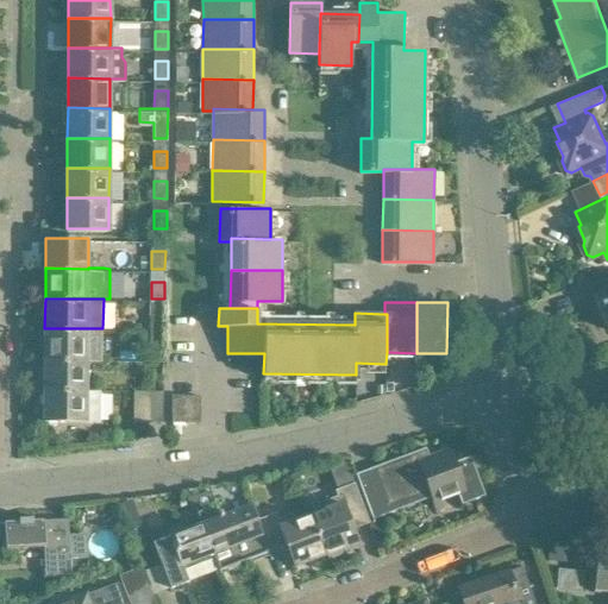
[(164,312),(151,312),(151,329),(164,329),(164,312)]
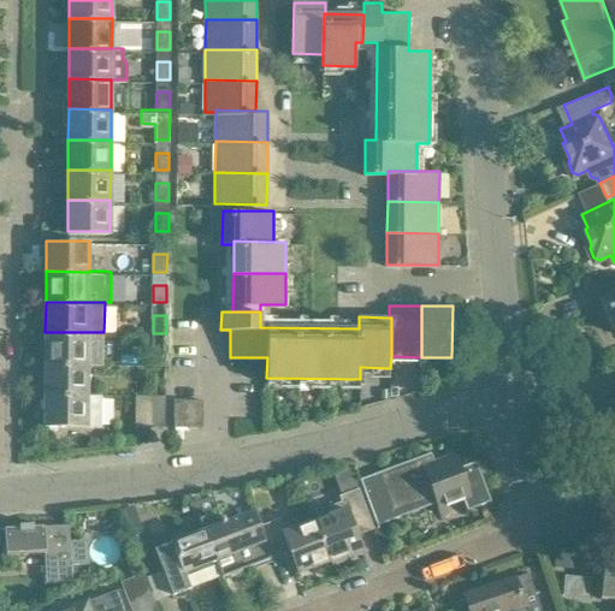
[(104,362),(104,332),(45,332),(45,362),(88,362),(104,362)]
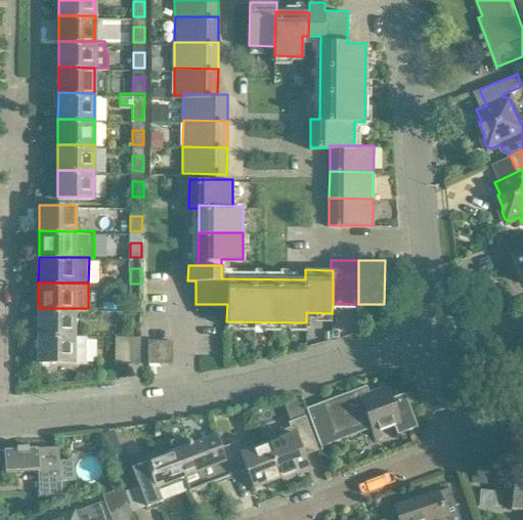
[(141,293),(130,293),(130,308),(141,308),(141,293)]
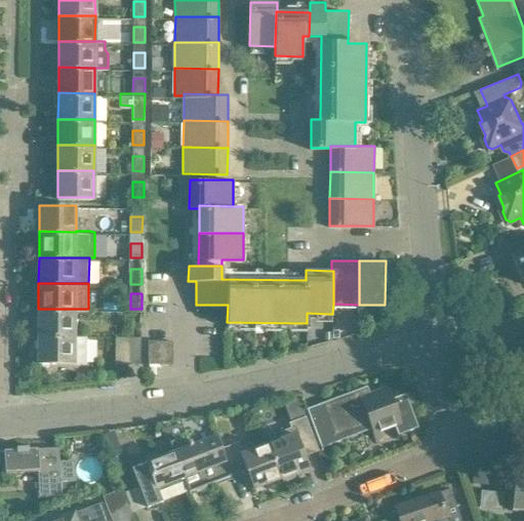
[(75,335),(75,309),(38,309),(38,334),(75,335)]
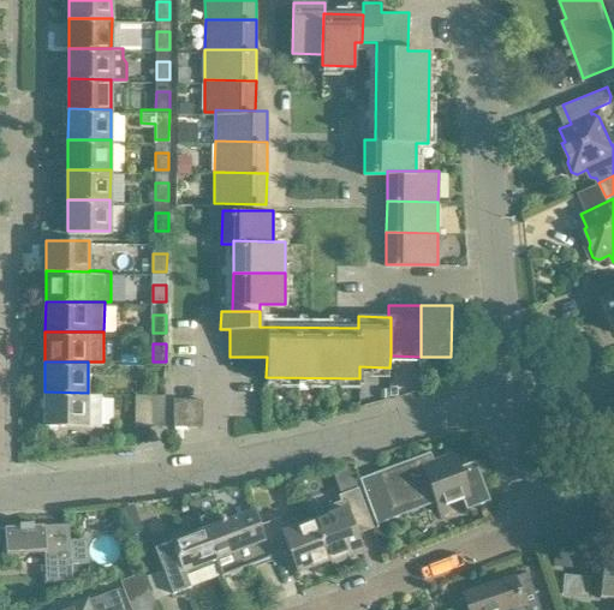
[(88,393),(45,392),(45,423),(88,424),(102,424),(102,393),(88,393)]
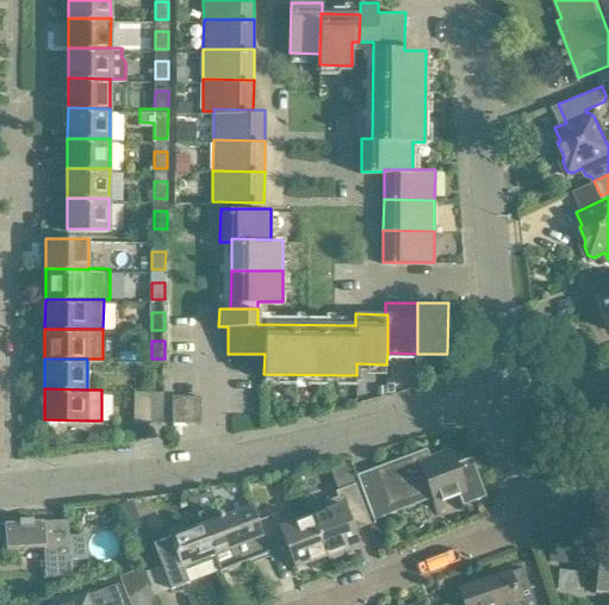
[(149,420),(149,390),(135,390),(135,420),(149,420)]
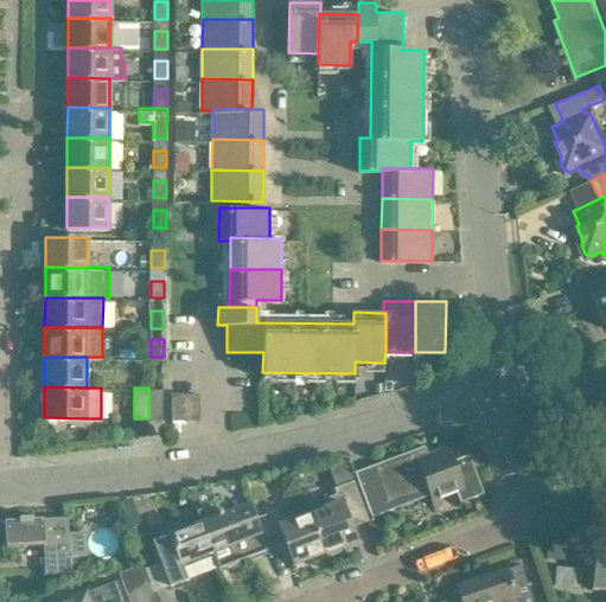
[(164,388),(148,388),(148,418),(164,418),(164,388)]
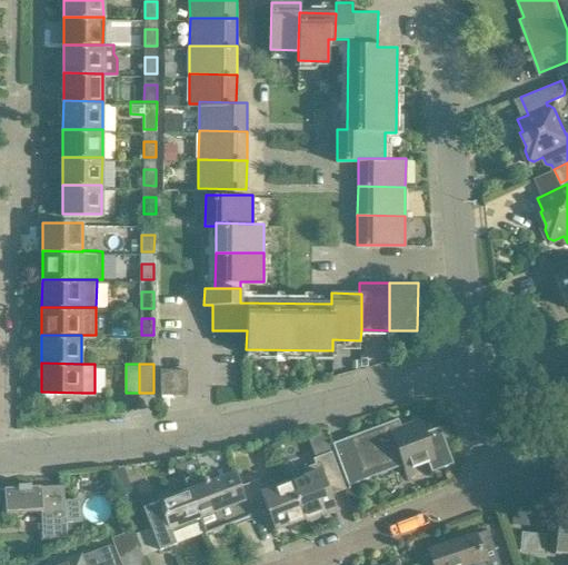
[(175,394),(175,368),(161,368),(160,394),(175,394)]
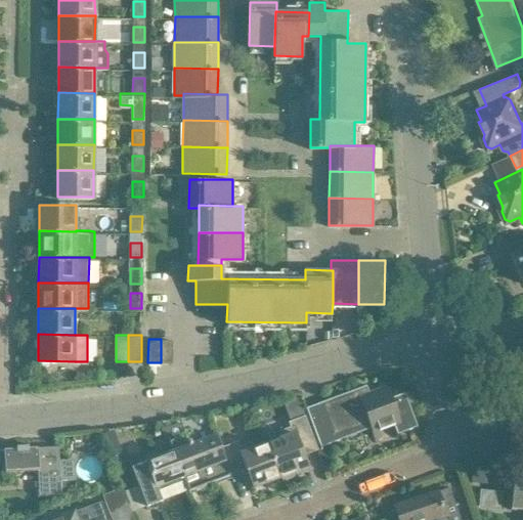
[(173,339),(169,339),(161,339),(161,362),(173,362),(173,339)]
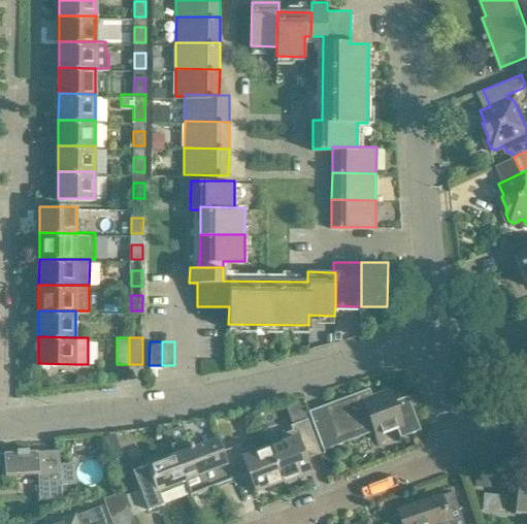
[(310,416),(323,449),(341,441),(339,436),(372,424),(380,443),(385,440),(385,439),(381,441),(377,434),(396,427),(400,436),(416,430),(412,421),(417,419),(407,394),(392,400),(385,381),(380,383),(381,384),(384,382),(387,389),(371,395),(368,387),(325,403),(327,408),(310,416)]
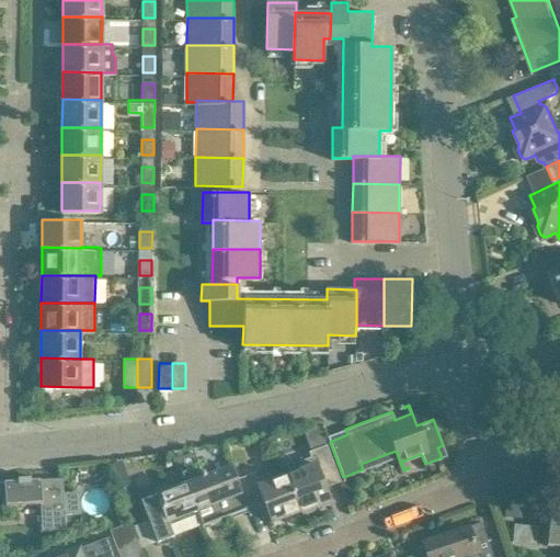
[(301,468),(286,474),(299,509),(328,498),(321,479),(338,473),(327,443),(309,450),(311,455),(298,461),(301,468)]
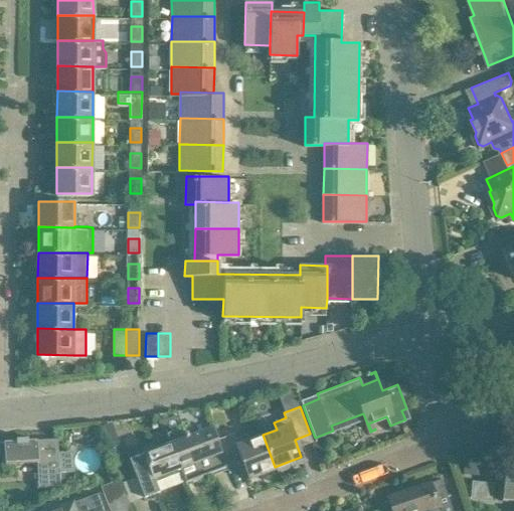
[(227,465),(217,438),(212,427),(187,436),(178,415),(164,421),(171,442),(181,467),(186,480),(211,471),(227,465)]
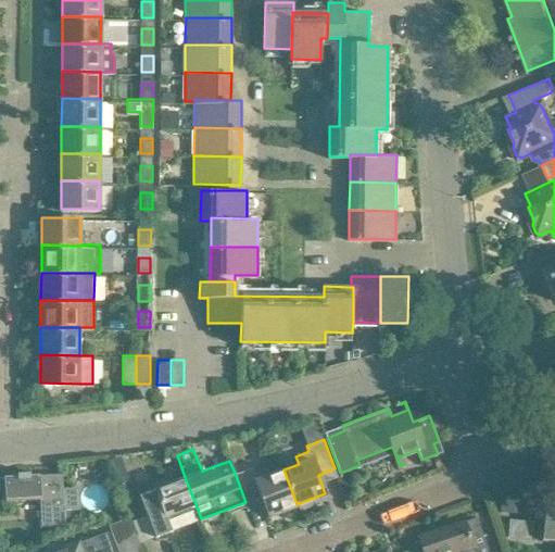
[(126,466),(113,471),(117,484),(130,478),(126,466)]
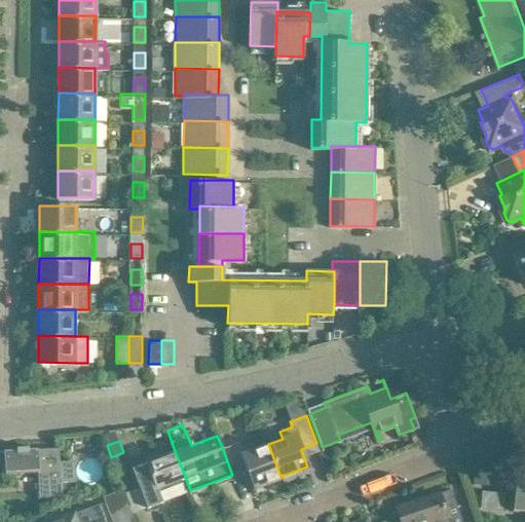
[(280,477),(268,444),(254,449),(251,443),(239,447),(237,442),(222,447),(232,475),(247,470),(254,487),(280,477)]
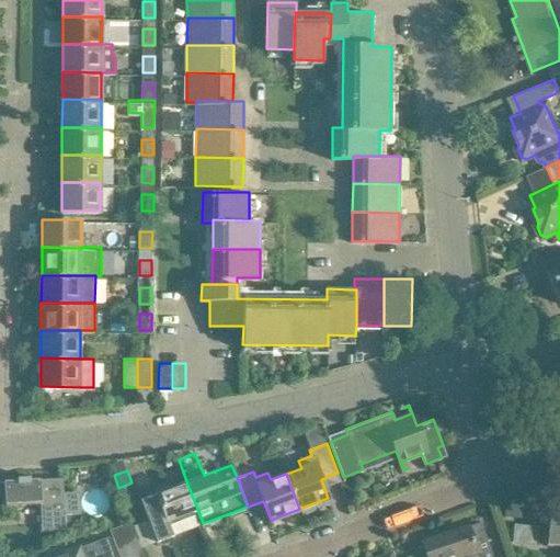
[(0,479),(0,480),(6,481),(7,503),(42,502),(43,529),(66,527),(66,522),(75,522),(75,513),(81,513),(80,489),(73,489),(73,490),(65,491),(64,477),(31,478),(31,476),(19,477),(19,478),(0,479)]
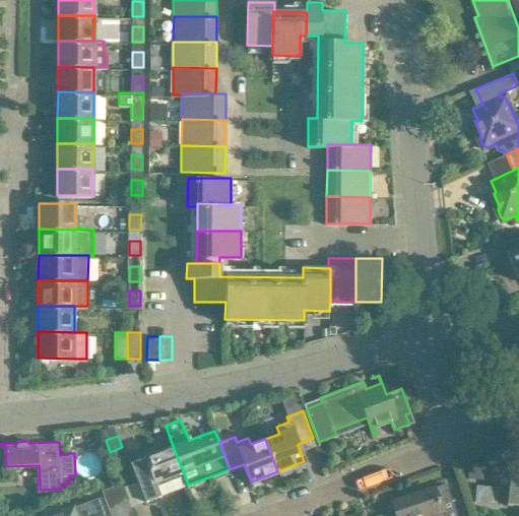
[(156,480),(183,471),(173,446),(131,462),(146,501),(161,495),(156,480)]
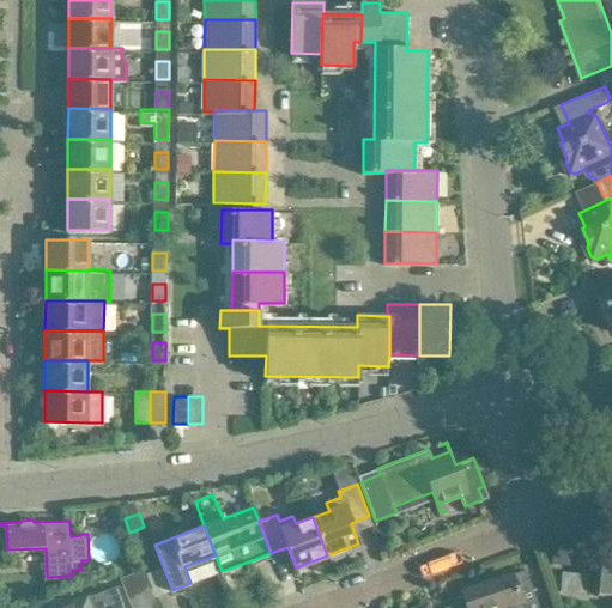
[(152,547),(138,553),(144,570),(145,572),(161,566),(152,547)]
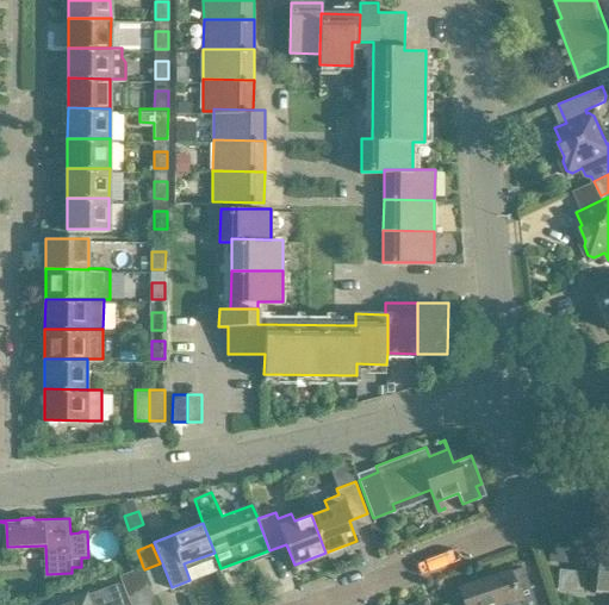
[(597,590),(596,591),(598,591),(598,590),(608,590),(608,561),(598,561),(598,566),(597,590)]
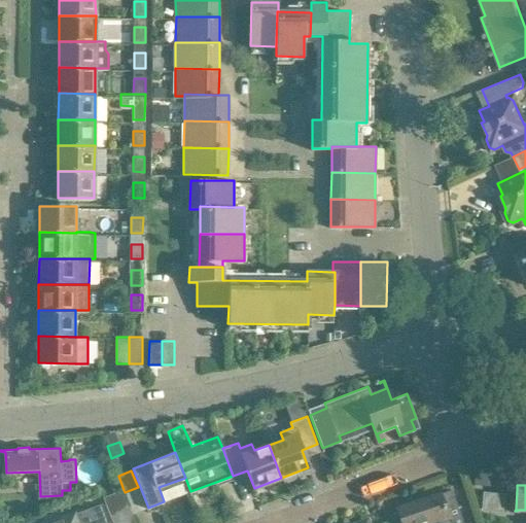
[(463,522),(452,489),(397,507),(402,522),(422,522),(439,518),(440,522),(463,522)]
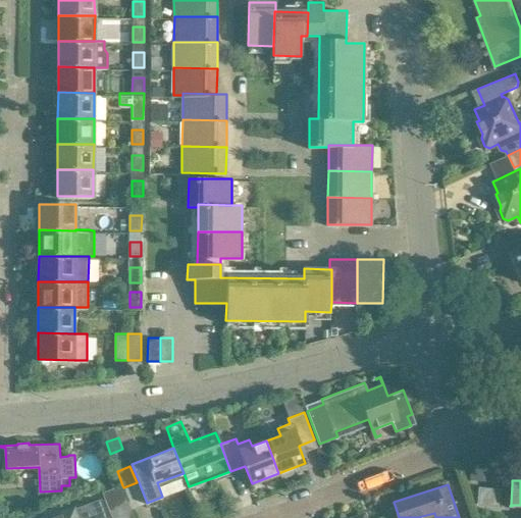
[(122,485),(104,494),(110,511),(129,504),(123,487),(122,485)]
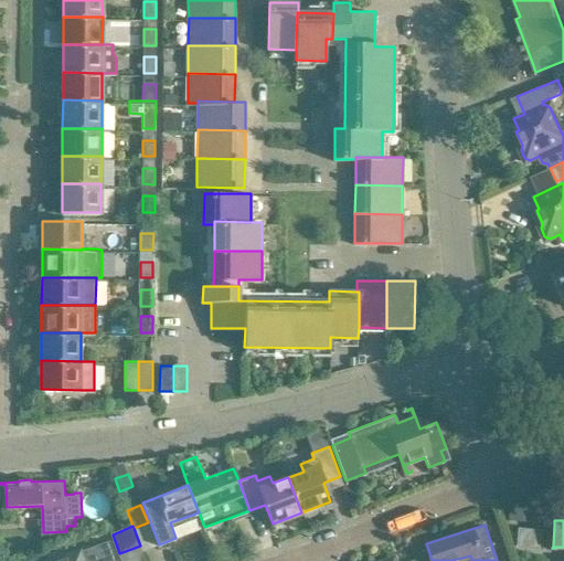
[(519,527),(518,544),(540,546),(541,529),(519,527)]
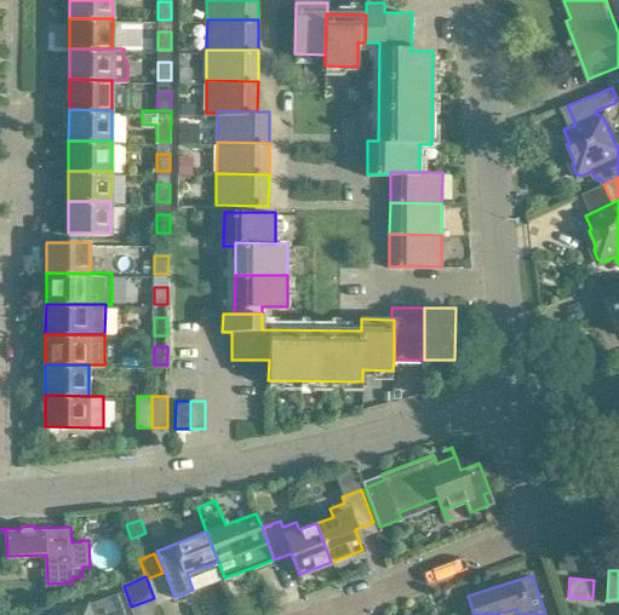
[(87,604),(57,614),(129,614),(120,591),(87,604)]
